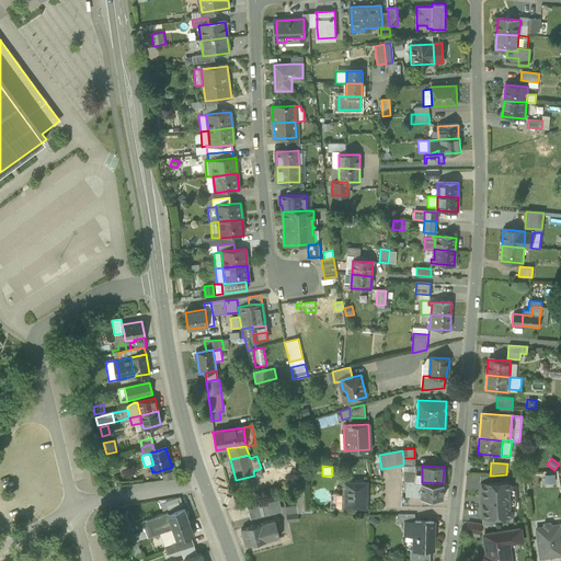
[(263,477),(261,468),(253,471),(254,476),(255,479),(263,477)]
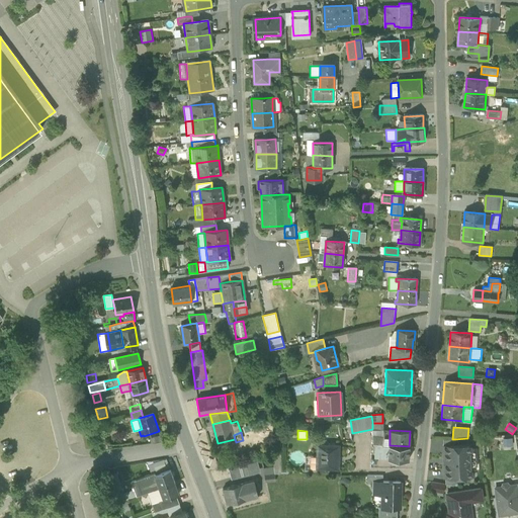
[(512,438),(503,439),(503,447),(513,446),(512,438)]
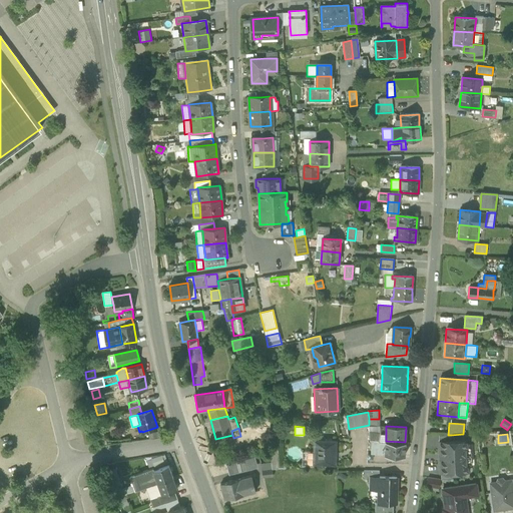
[(314,463),(335,463),(335,441),(315,440),(314,452),(314,463)]
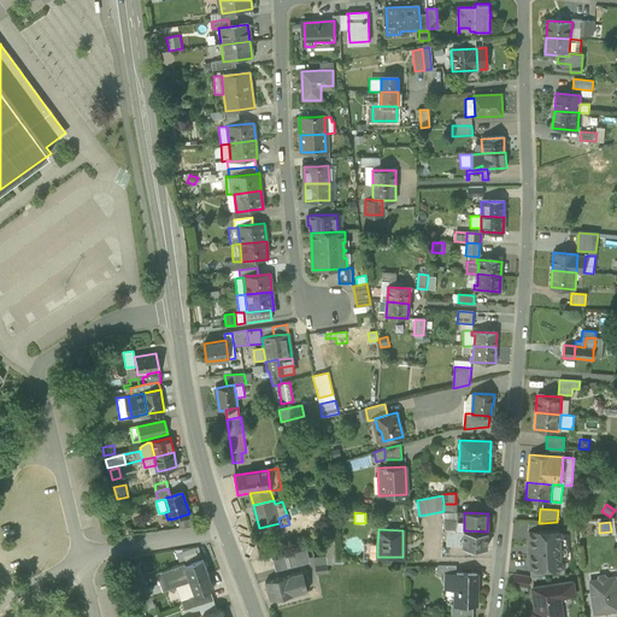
[(463,547),(464,530),(450,529),(450,546),(463,547)]
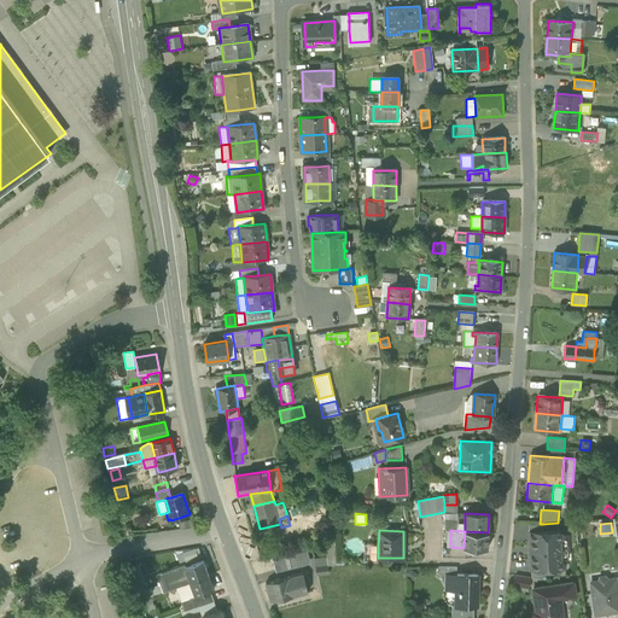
[(529,531),(531,570),(546,570),(565,569),(564,559),(561,559),(561,538),(564,538),(563,530),(543,531),(529,531)]
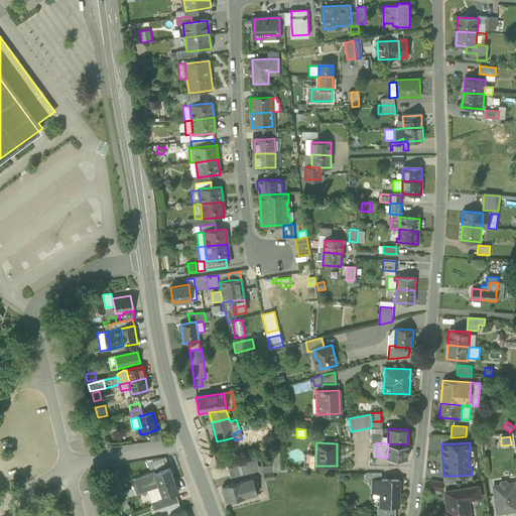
[(407,459),(407,444),(388,443),(387,458),(407,459)]
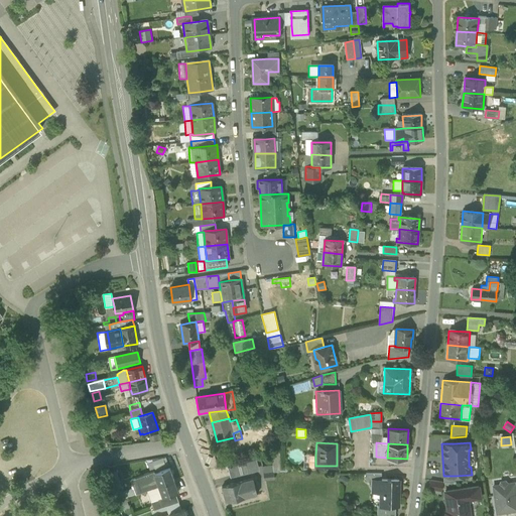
[(273,465),(274,472),(281,471),(279,453),(272,455),(273,465)]
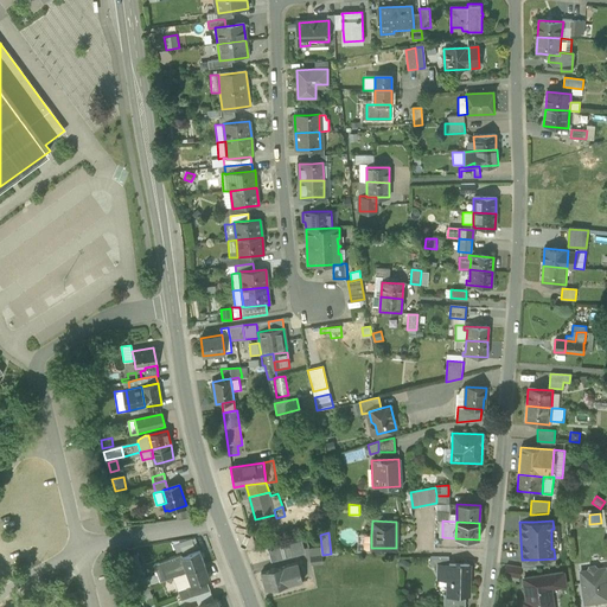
[(371,548),(371,535),(357,534),(357,549),(371,550),(371,548)]
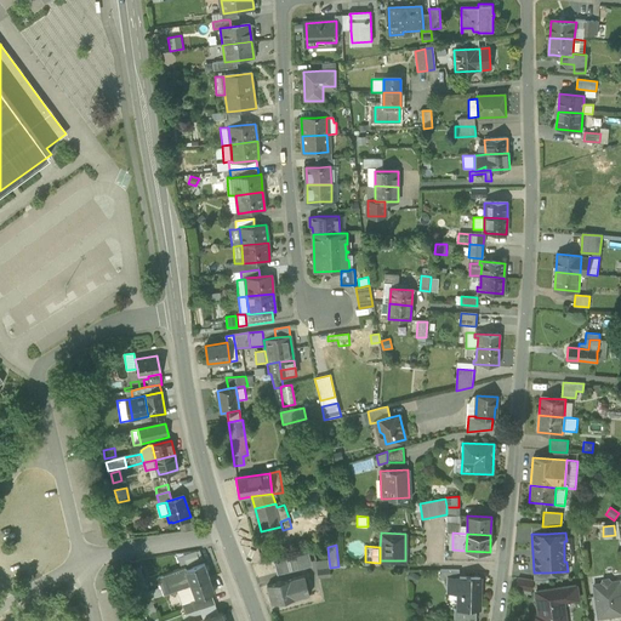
[(199,560),(197,551),(183,554),(187,565),(199,560)]
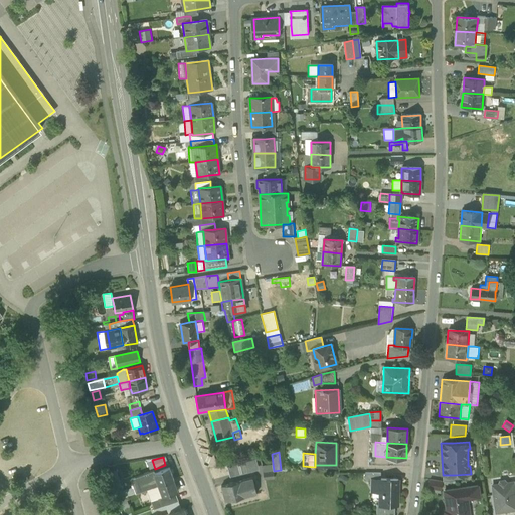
[(256,459),(247,462),(249,472),(259,470),(256,459)]
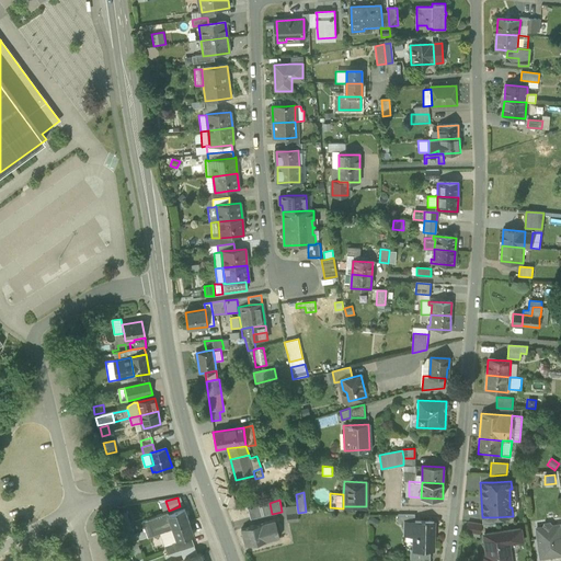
[(250,519),(272,514),(270,503),(248,508),(250,519)]
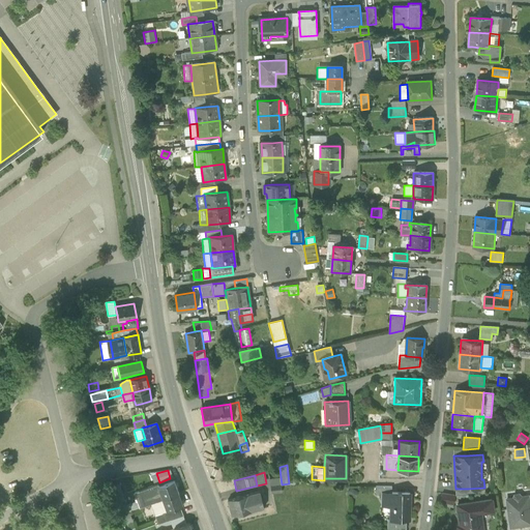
[(269,479),(271,495),(283,494),(282,484),(281,477),(269,479)]
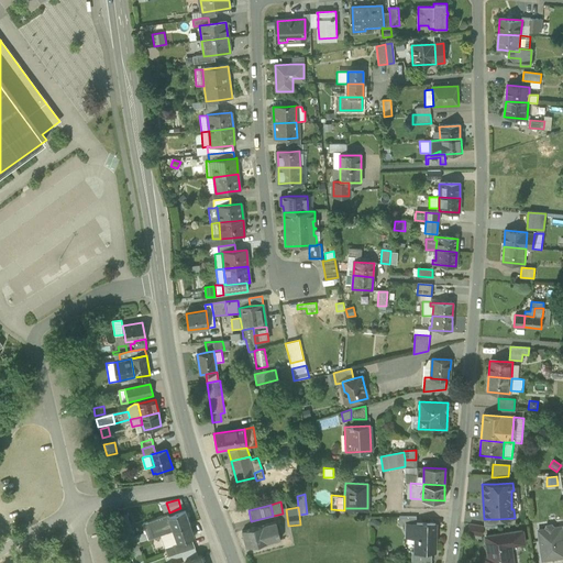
[(185,511),(168,517),(168,515),(143,523),(146,532),(148,539),(161,534),(173,530),(189,523),(185,511)]
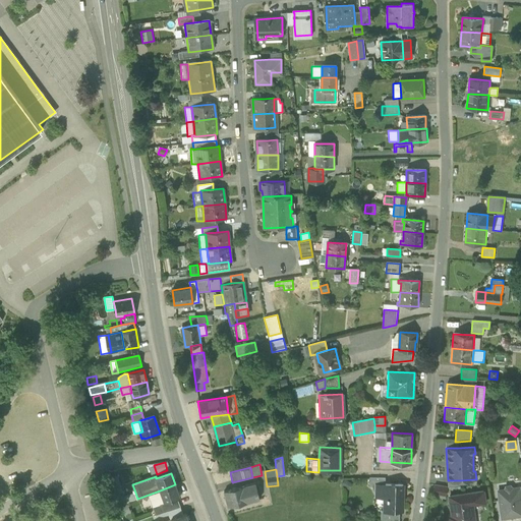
[(118,476),(111,479),(115,494),(122,490),(118,476)]
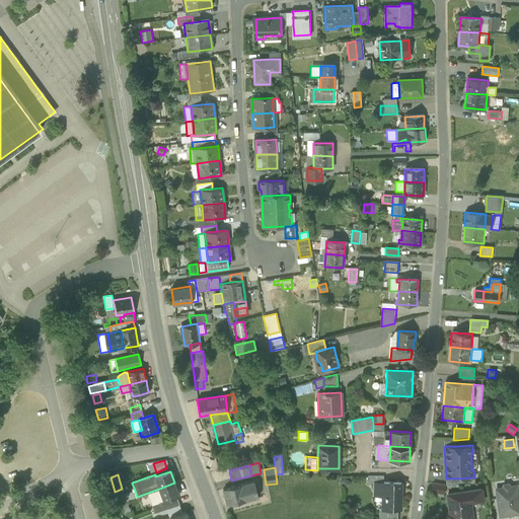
[(351,483),(344,477),(340,484),(348,489),(351,483)]
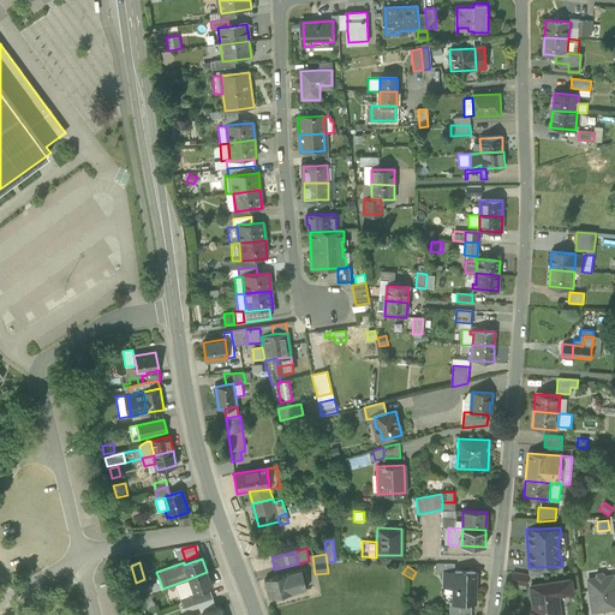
[(264,580),(269,598),(296,592),(306,590),(302,569),(290,573),(264,580)]
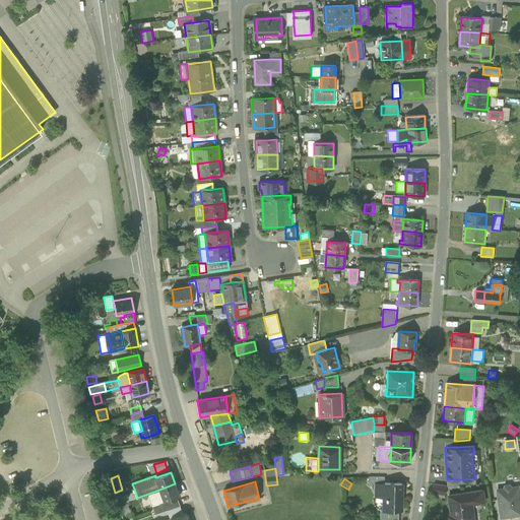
[(159,490),(164,502),(177,497),(180,496),(175,483),(159,490)]
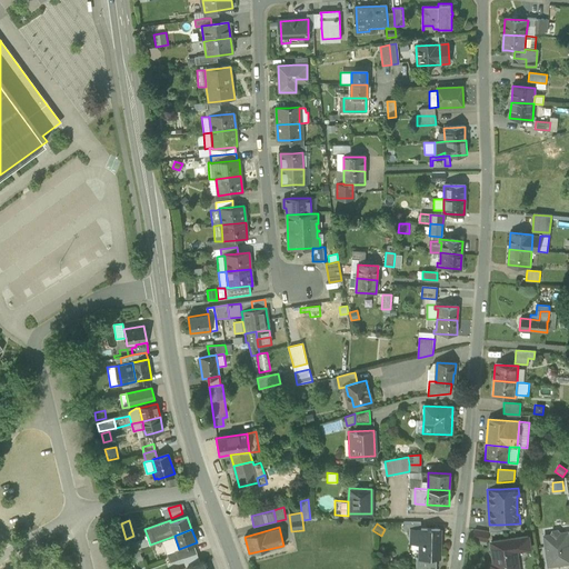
[(436,558),(439,558),(440,529),(420,529),(411,529),(411,540),(422,540),(422,557),(436,558)]
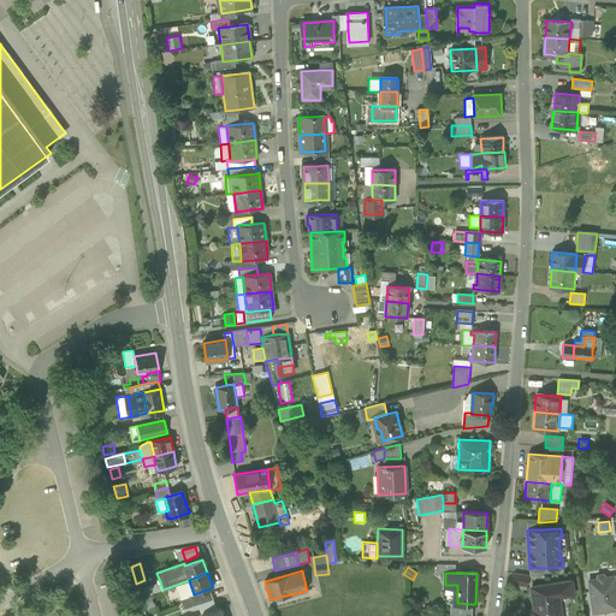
[(511,584),(527,586),(529,576),(514,574),(511,584)]
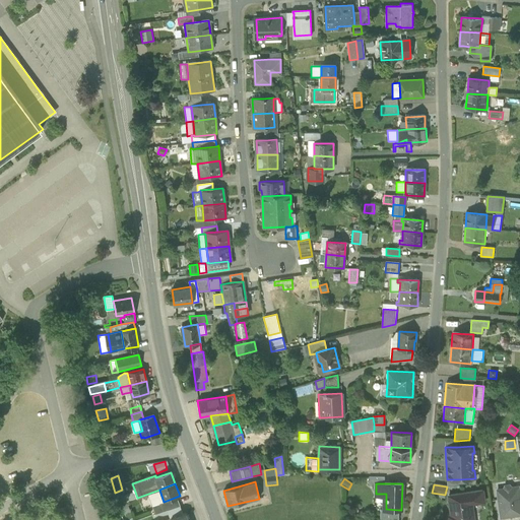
[(497,491),(501,517),(519,514),(519,501),(519,492),(518,488),(511,488),(509,485),(505,486),(504,490),(497,491)]
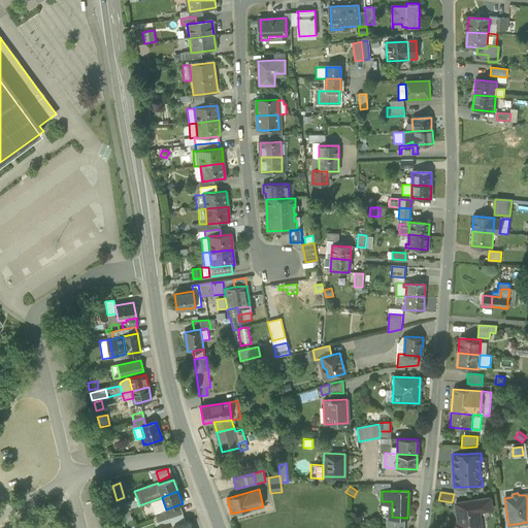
[(117,500),(121,513),(127,509),(125,503),(124,497),(117,500)]
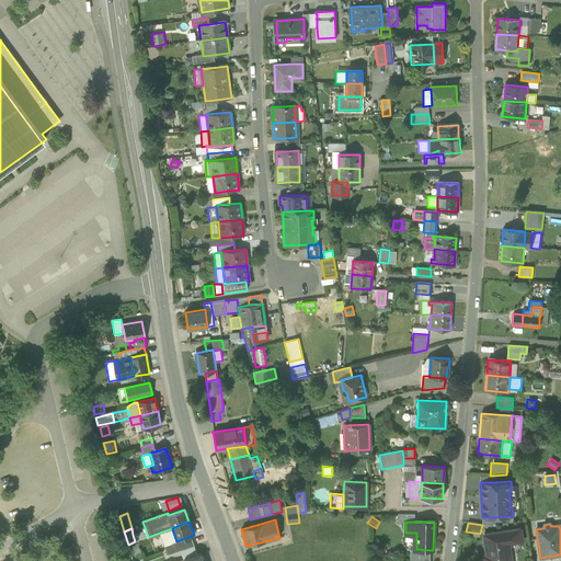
[(178,541),(176,541),(172,528),(160,533),(164,546),(172,544),(178,541)]
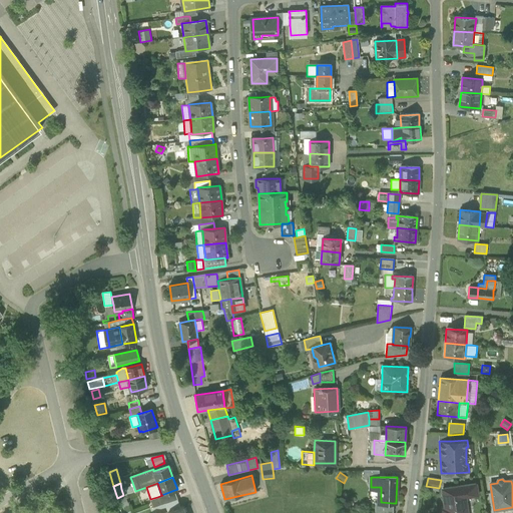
[(442,510),(442,512),(465,512),(463,497),(476,495),(474,484),(443,490),(447,509),(442,510)]
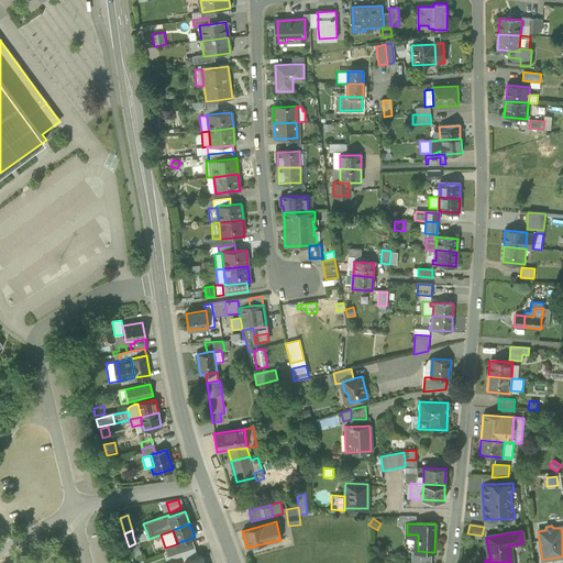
[(133,537),(135,543),(148,539),(146,532),(133,537)]
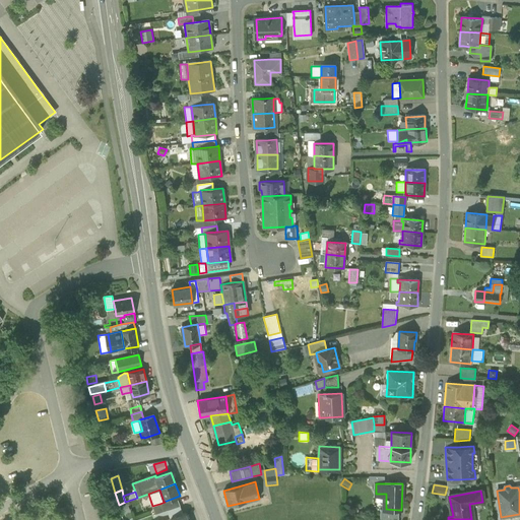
[(167,510),(180,506),(177,497),(164,502),(165,502),(159,504),(163,512),(167,510)]
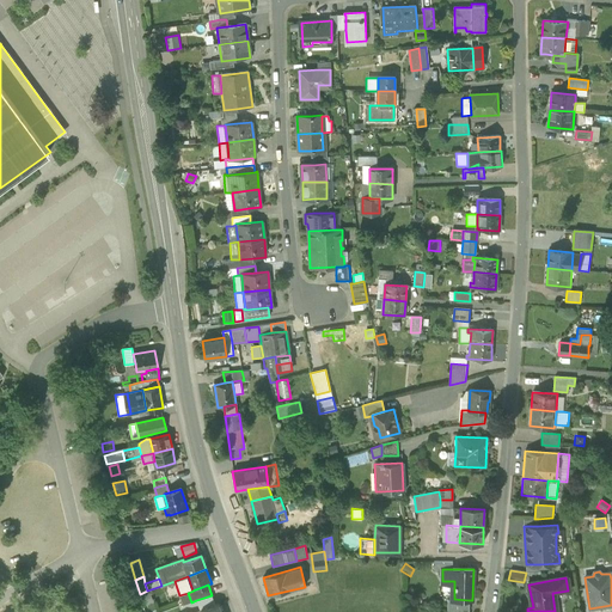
[(154,601),(150,592),(144,594),(147,605),(154,601)]
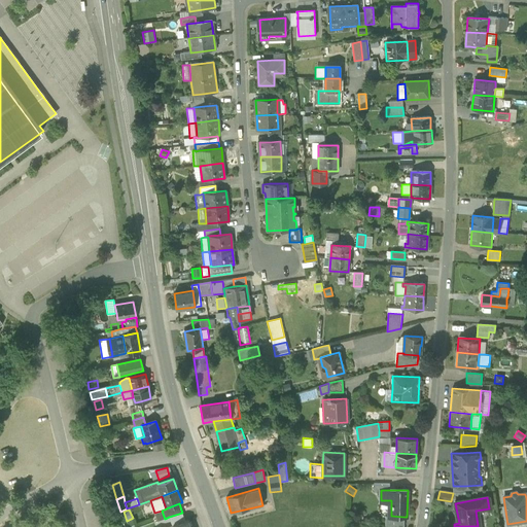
[(162,511),(154,513),(157,521),(165,519),(162,511)]
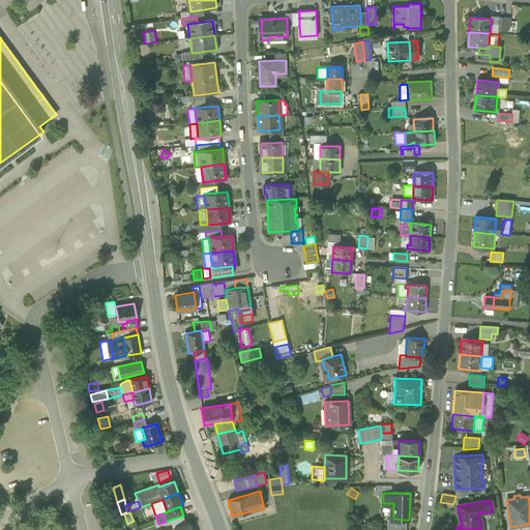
[(170,520),(173,528),(186,524),(183,516),(170,520)]
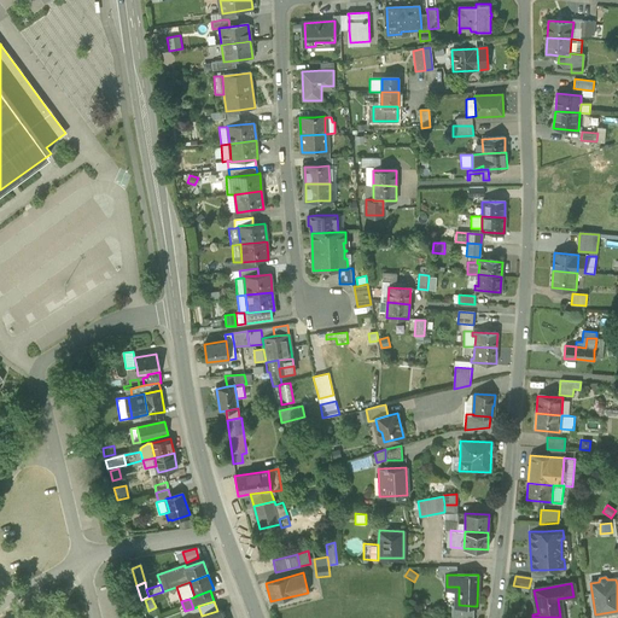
[(452,617),(461,617),(473,617),(473,606),(459,605),(452,605),(452,617)]
